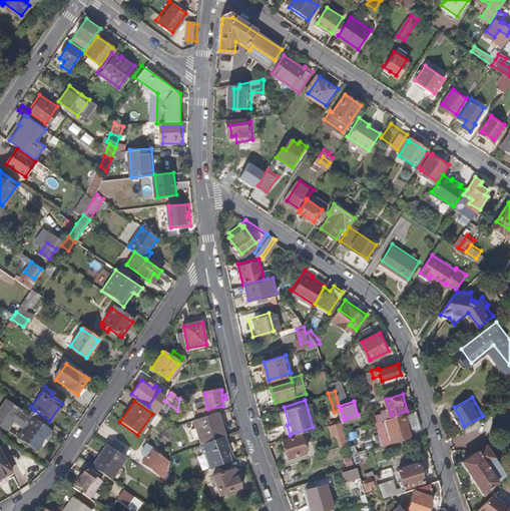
[(46,425),(49,421),(34,410),(31,414),(12,402),(0,418),(0,420),(11,428),(17,420),(27,427),(21,434),(35,444),(38,441),(41,442),(46,434),(44,432),(48,427),(46,425)]
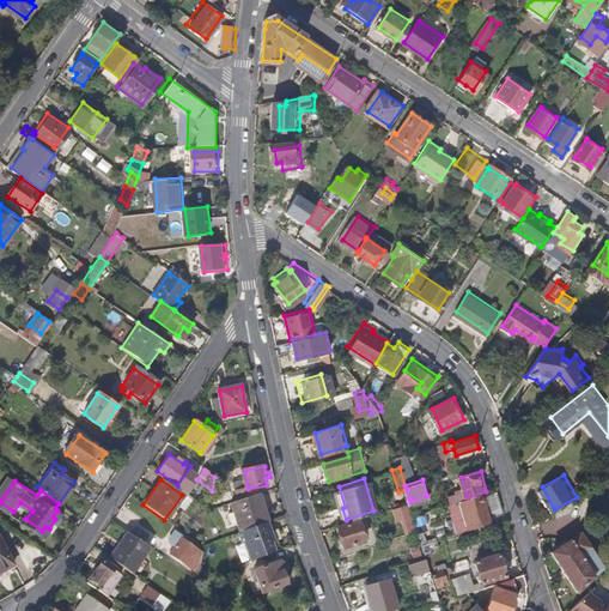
[(345,507),(339,487),(332,489),(341,521),(346,520),(342,508),(345,507)]
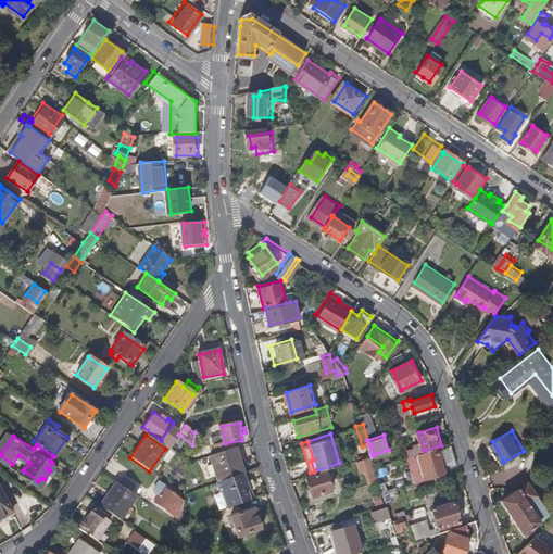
[(213,455),(224,481),(244,473),(249,470),(238,445),(213,455)]
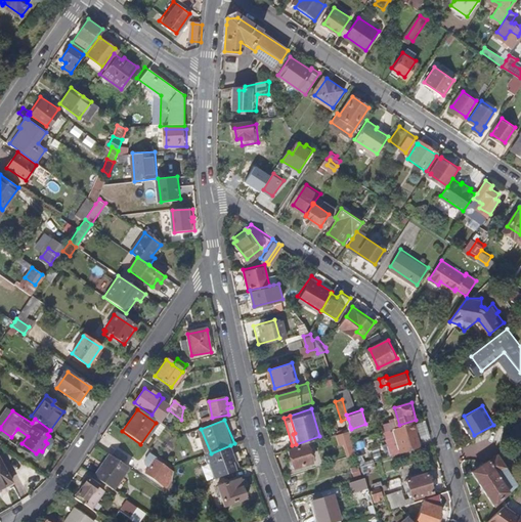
[(423,444),(416,420),(399,425),(395,426),(403,450),(423,444)]
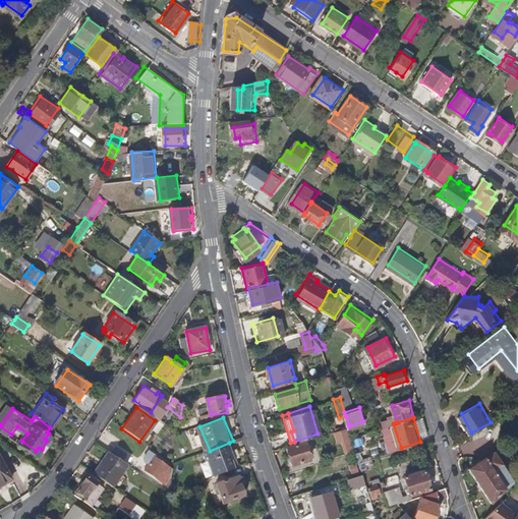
[(346,452),(357,449),(351,426),(340,429),(346,452)]
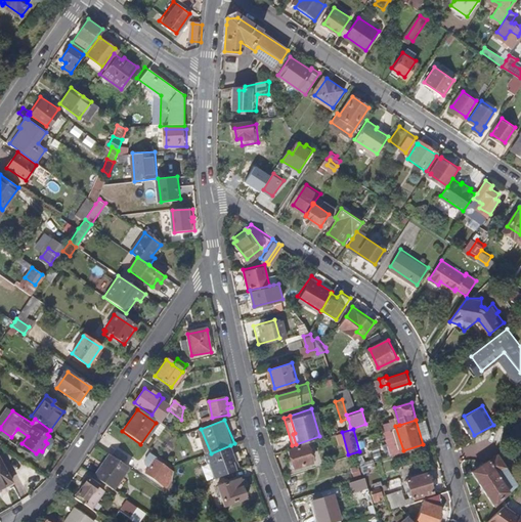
[(312,461),(307,444),(290,450),(296,467),(312,461)]
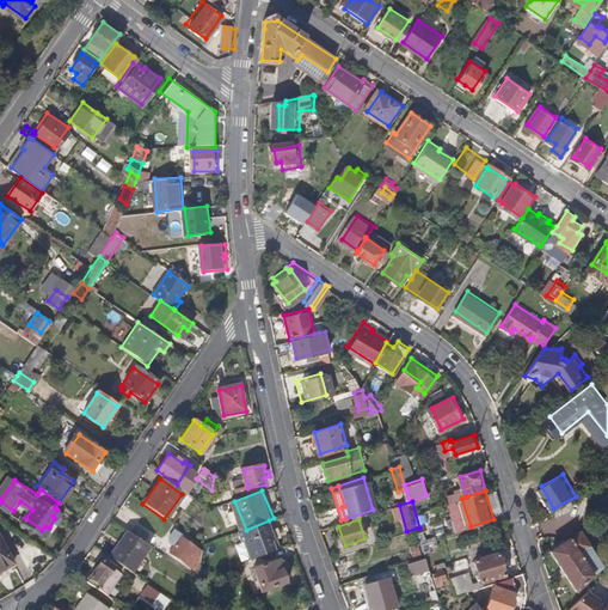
[(281,548),(276,540),(272,530),(269,520),(246,530),(244,531),(249,542),(246,543),(253,560),(281,548)]
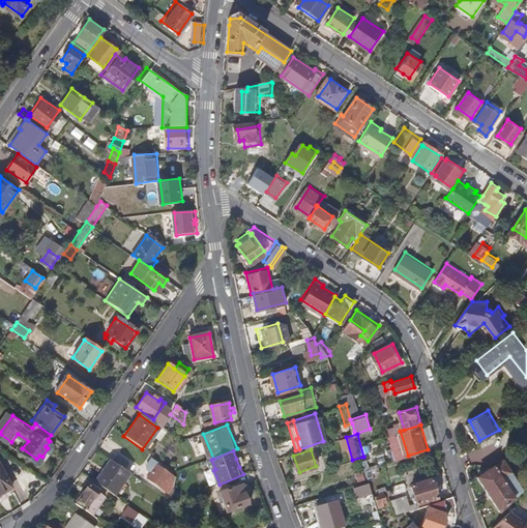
[(117,456),(112,463),(122,470),(127,463),(117,456)]
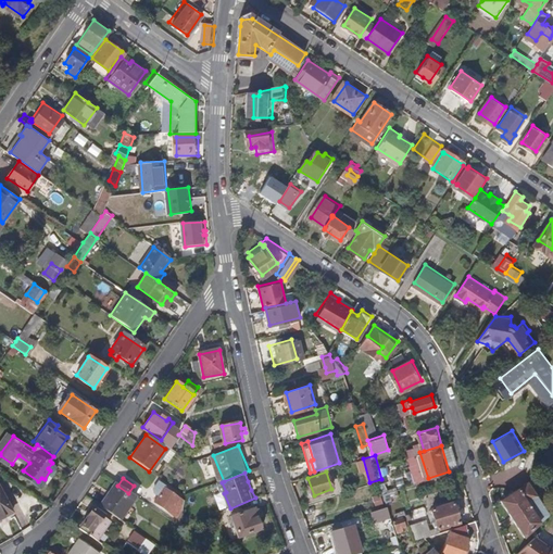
[(248,481),(251,490),(256,488),(253,479),(248,481)]
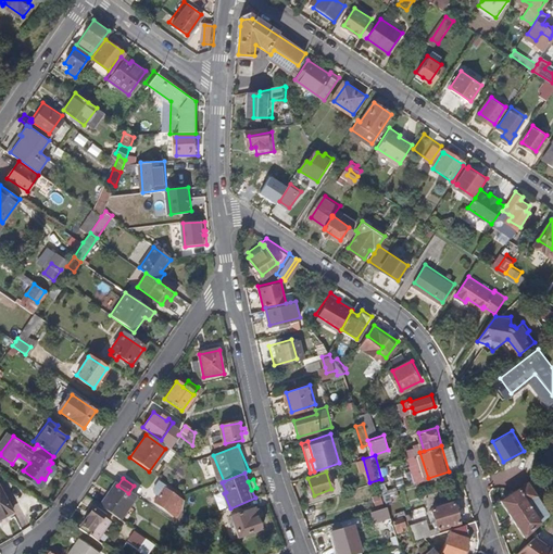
[(524,499),(528,496),(535,492),(527,480),(501,499),(525,533),(541,524),(524,499)]
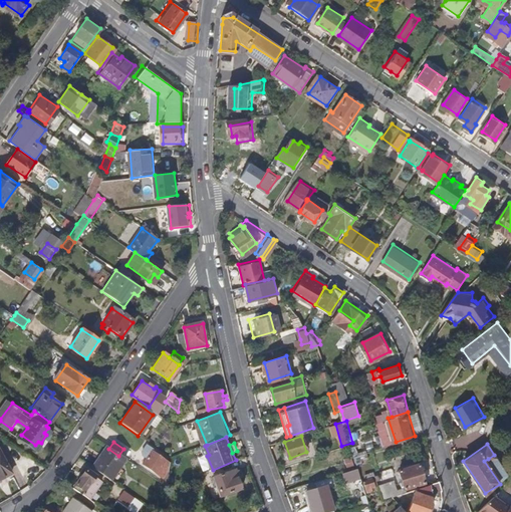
[(209,455),(205,446),(201,448),(204,456),(207,456),(209,455)]
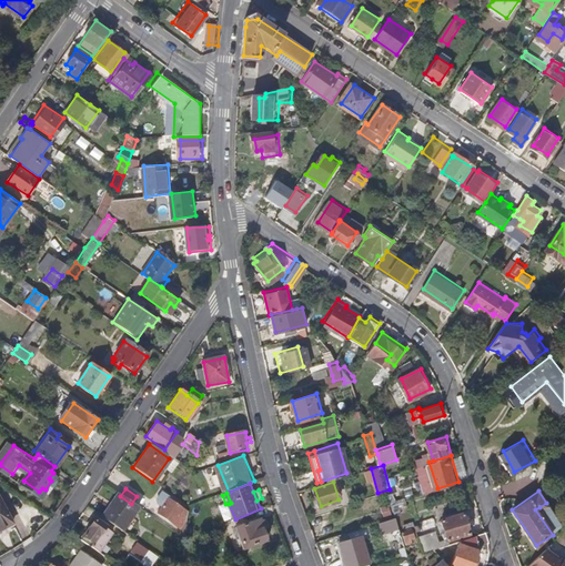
[(119,531),(137,507),(131,504),(120,496),(118,494),(101,518),(119,531)]
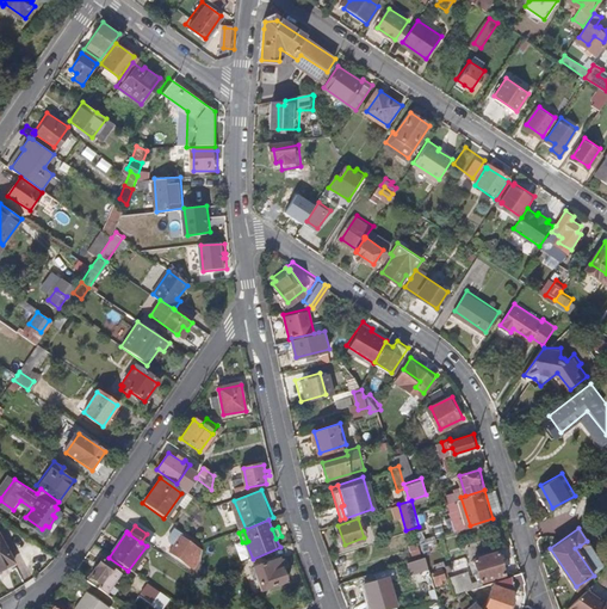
[(0,567),(13,561),(0,533),(0,567)]
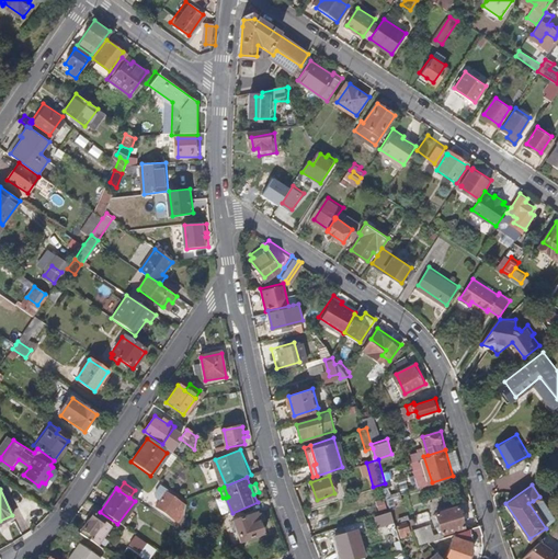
[(177,522),(186,508),(186,506),(166,491),(155,505),(177,522)]
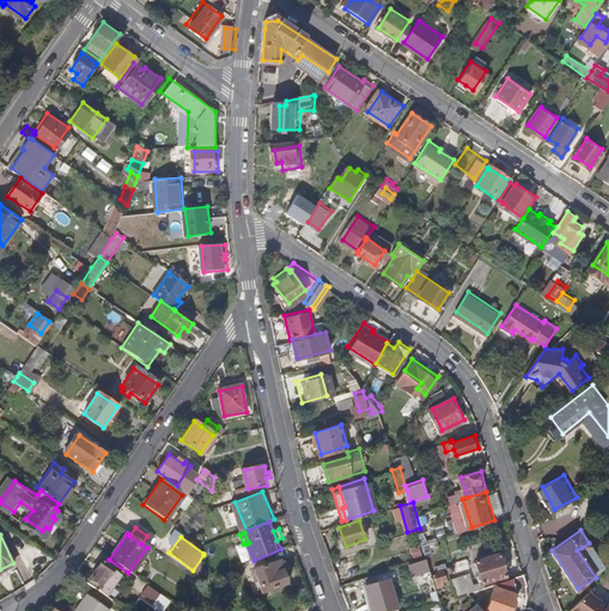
[(577,550),(596,578),(600,575),(582,548),(577,550)]
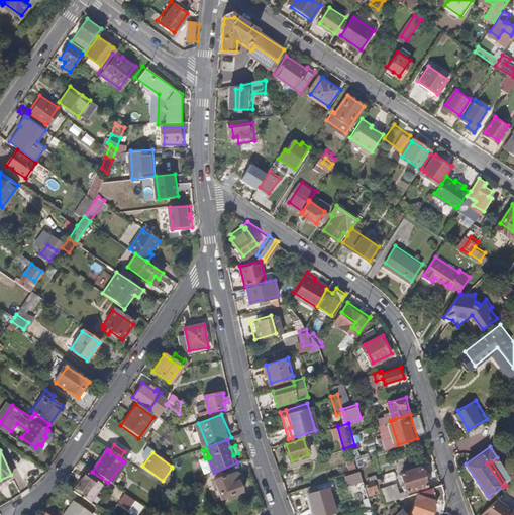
[(412,490),(430,485),(424,465),(406,470),(412,490)]
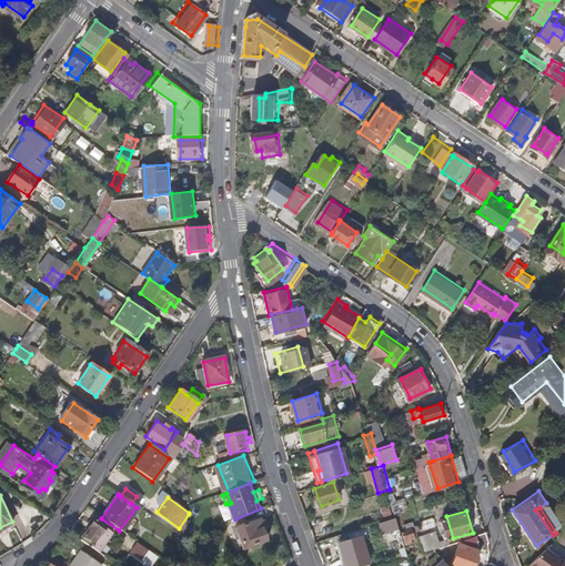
[(386,532),(403,526),(400,515),(383,521),(386,532)]
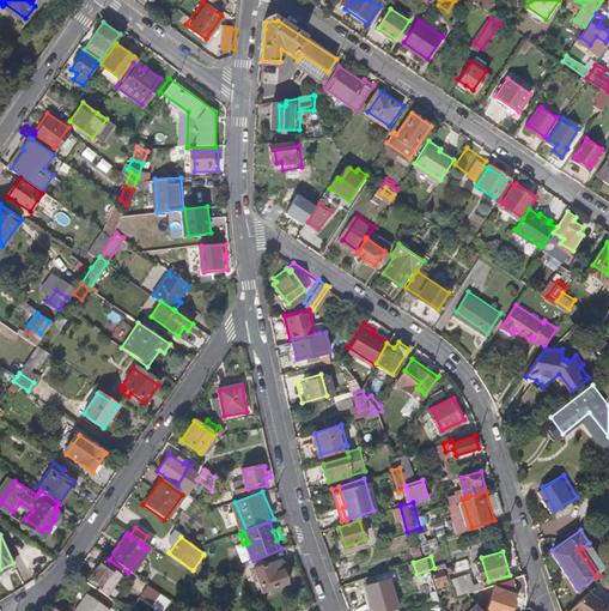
[(115,572),(109,567),(110,564),(102,558),(89,578),(97,584),(93,587),(101,592),(115,572)]
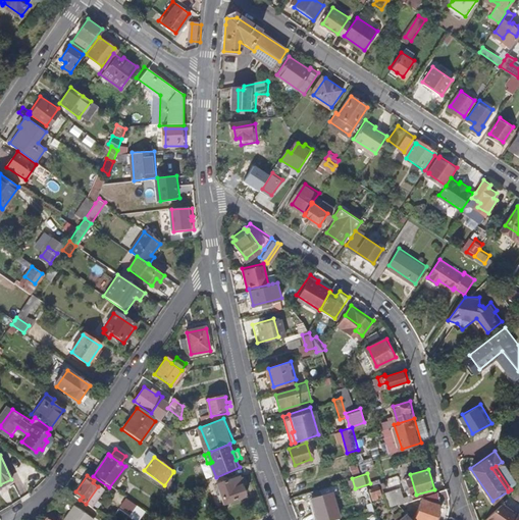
[(244,486),(240,477),(240,475),(216,484),(224,506),(248,496),(244,486)]
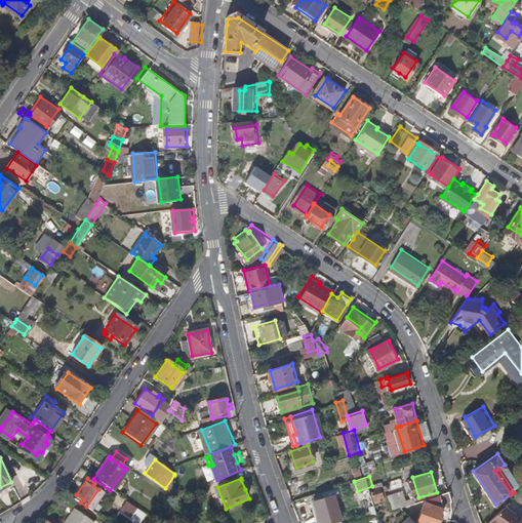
[(383,487),(374,489),(377,500),(383,498),(382,494),(384,493),(383,487)]
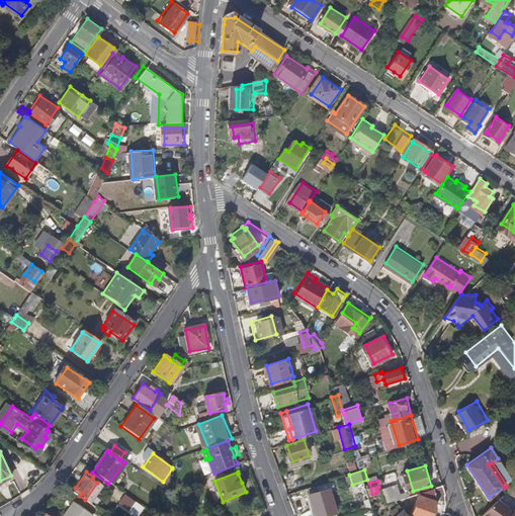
[(420,505),(415,515),(435,515),(439,505),(437,498),(447,494),(444,484),(419,492),(416,503),(420,505)]
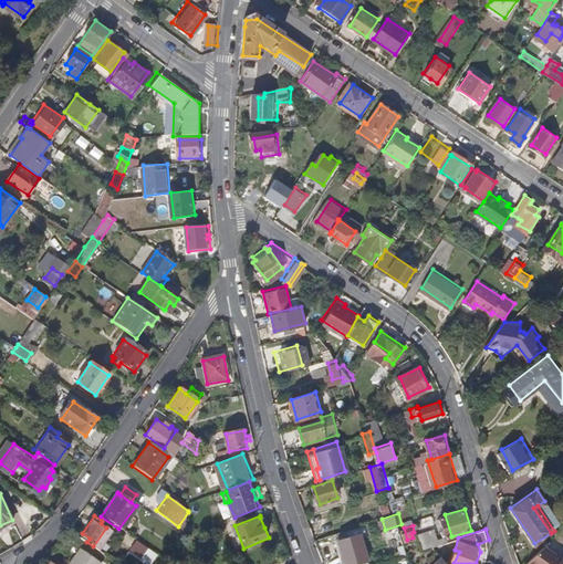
[(342,540),(348,563),(352,563),(374,557),(365,532),(342,540)]
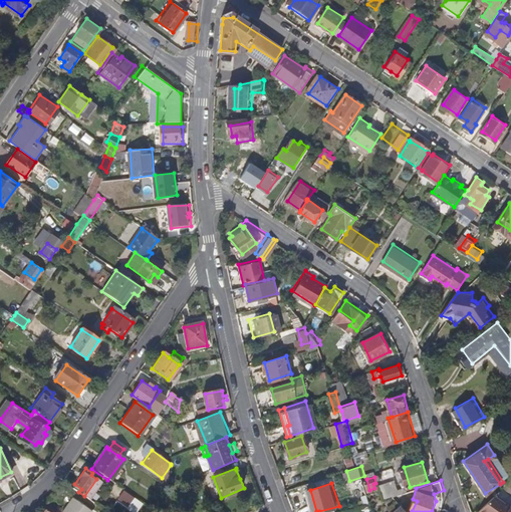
[(129,506),(134,499),(123,491),(118,498),(129,506)]
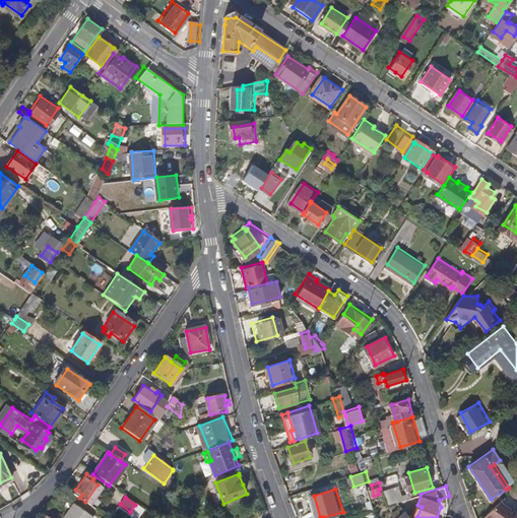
[(416,508),(406,498),(393,502),(395,510),(406,507),(408,510),(411,514),(416,508)]
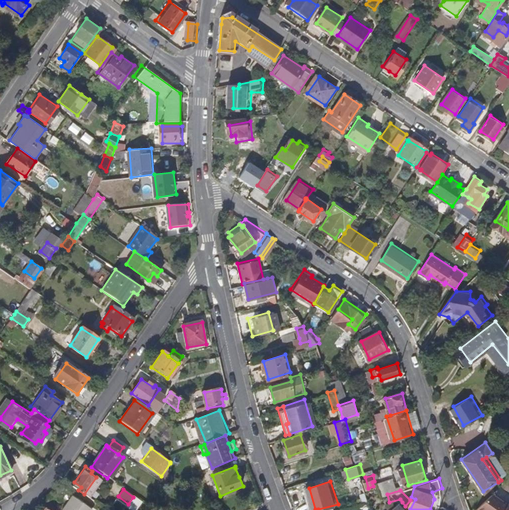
[(489,493),(474,509),(499,509),(504,504),(489,493)]
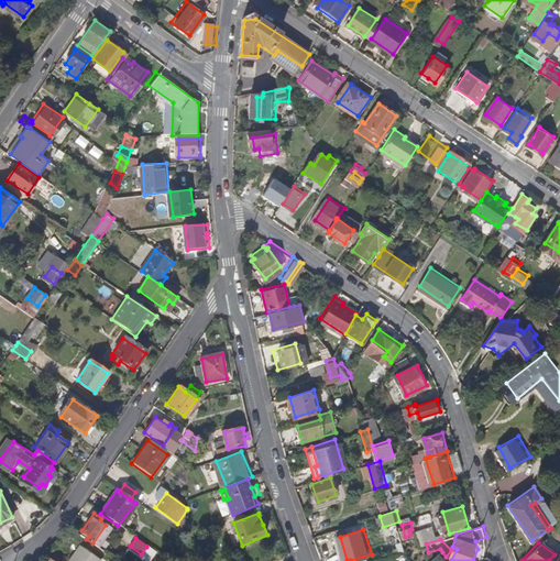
[(80,545),(67,560),(98,560),(100,559),(80,545)]
